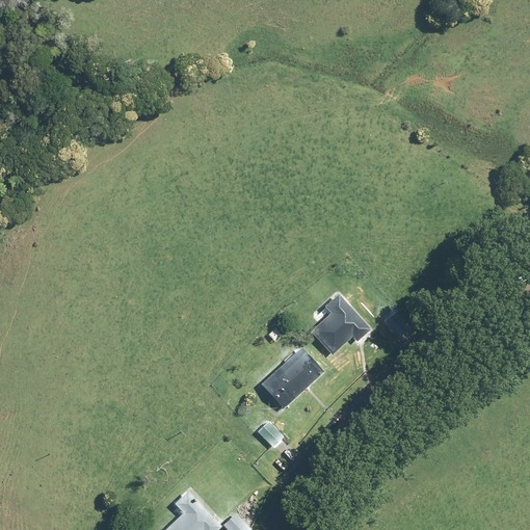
[(374,332),(337,293),(324,306),(329,311),(310,330),(332,353),(351,334),(362,344),(374,332)]
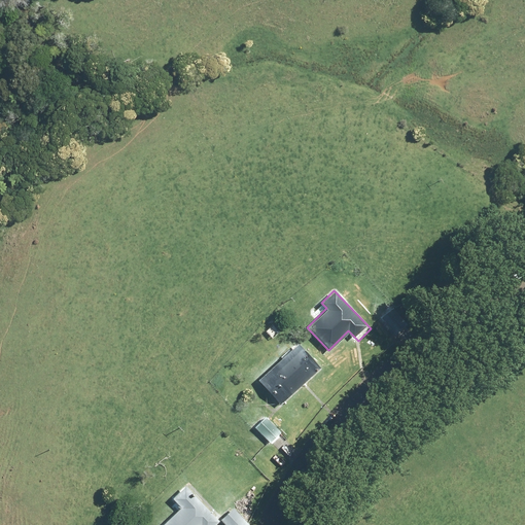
[(320,368),(298,343),(257,379),(280,404),(320,368)]
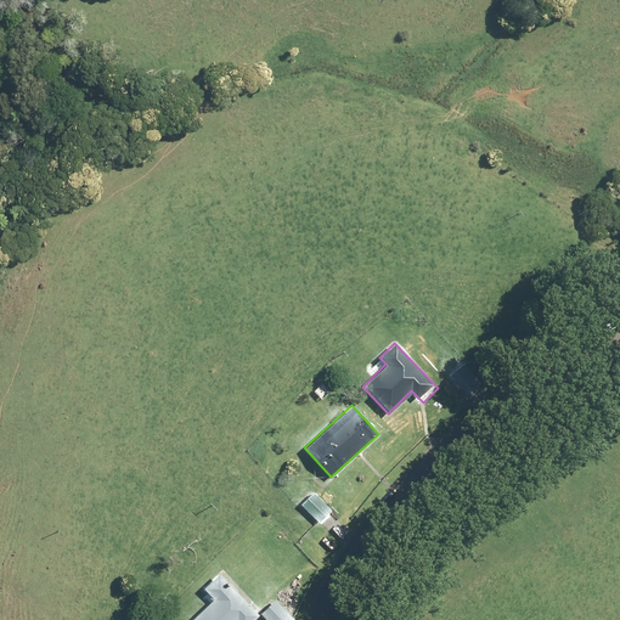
[(330,509),(311,491),(299,502),(319,522),(330,509)]
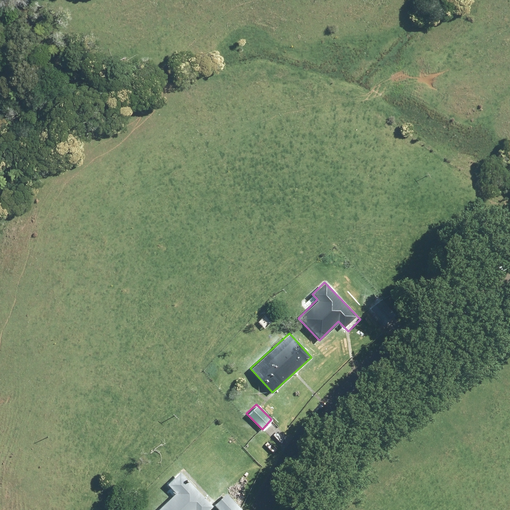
[(191,479),(182,469),(167,484),(175,492),(156,509),(205,509),(214,502),(191,479)]
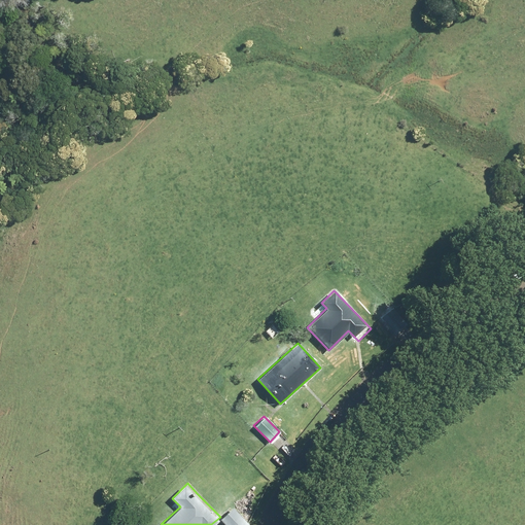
[(246,524),(230,506),(224,512),(226,514),(220,519),(225,524),(246,524)]
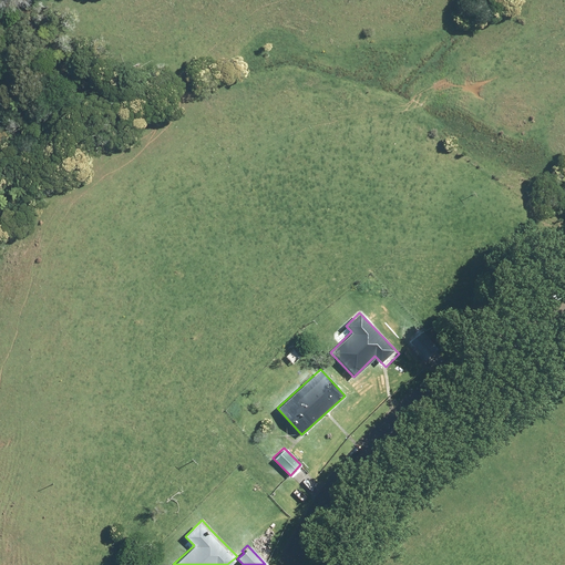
All buildings are outlined.
